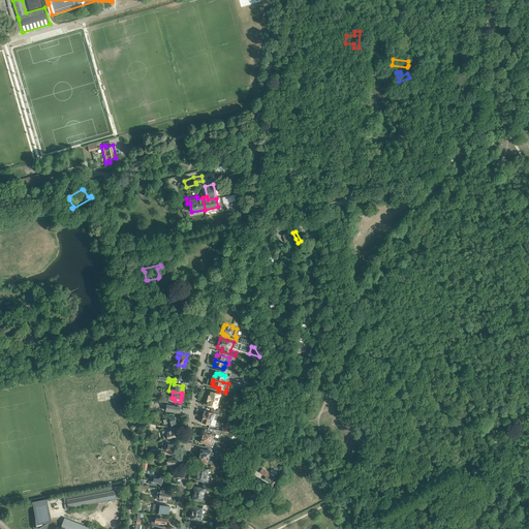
[(209,395),(208,398),(218,401),(220,395),(217,394),(214,393),(211,392),(210,395),(209,395)]
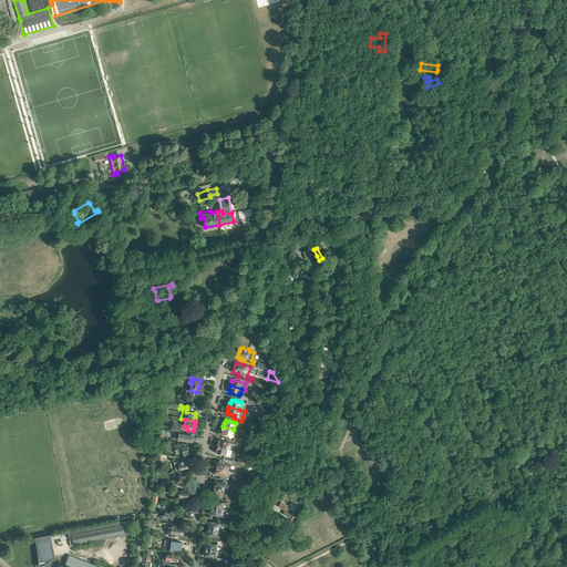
[(234,430),(223,426),(222,430),(223,430),(222,434),(225,434),(225,435),(228,436),(229,435),(232,436),(234,430)]
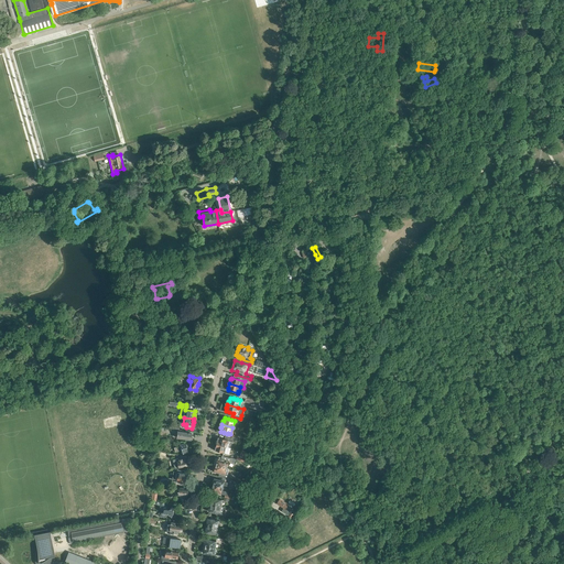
[(217,440),(216,444),(227,447),(228,443),(227,443),(228,441),(232,442),(234,438),(226,436),(225,440),(218,437),(217,440)]
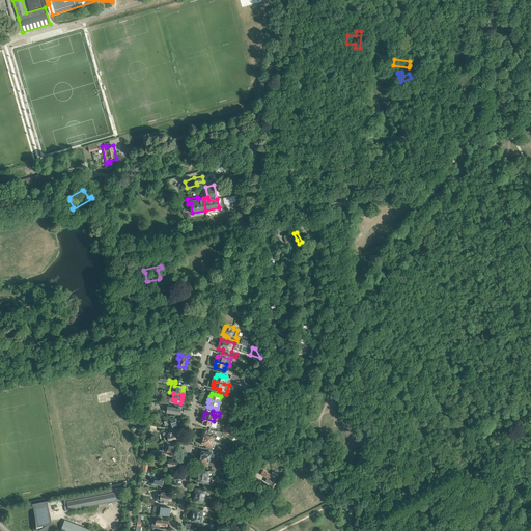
[(170,420),(169,420),(164,421),(165,425),(169,424),(170,426),(172,425),(173,426),(176,425),(175,424),(176,423),(175,418),(174,419),(173,418),(170,419),(170,420)]
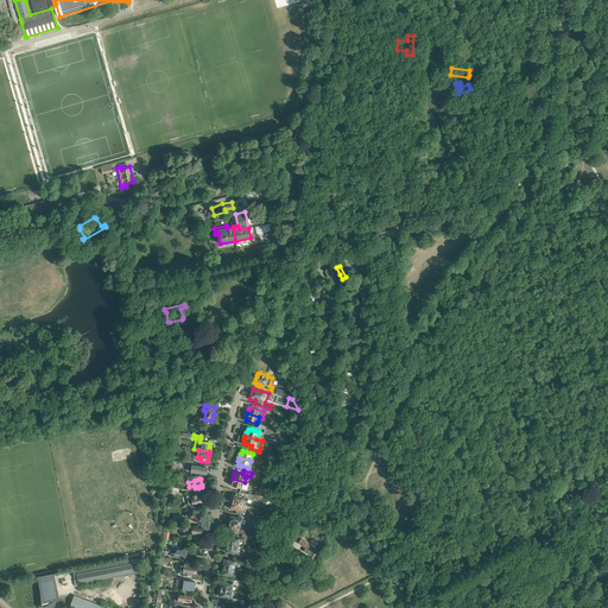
[(245,482),(233,479),(232,483),(232,486),(242,488),(242,486),(244,486),(245,482)]
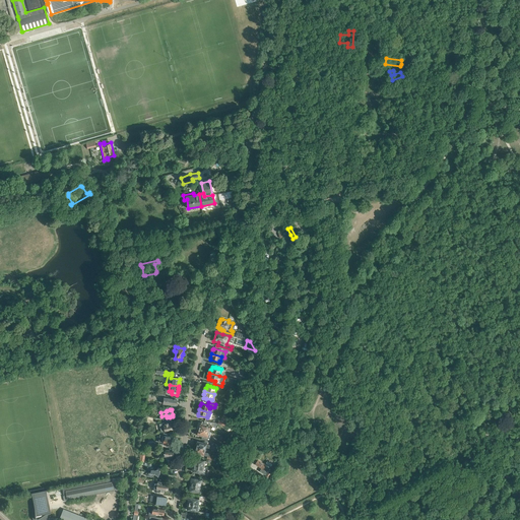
[(199,429),(208,432),(210,426),(216,427),(216,424),(204,420),(204,424),(201,423),(200,423),(198,421),(198,425),(197,428),(199,429)]
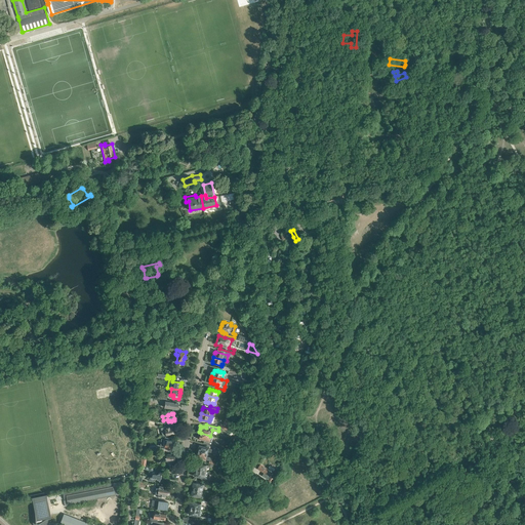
[(166,427),(161,428),(163,436),(166,435),(174,433),(175,432),(174,430),(173,429),(173,427),(166,429),(166,427)]
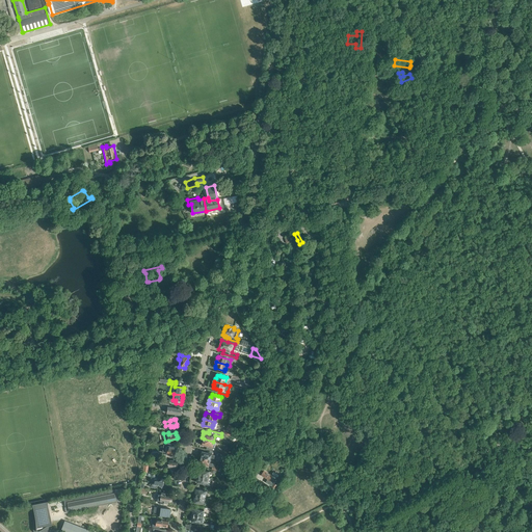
[(213,442),(204,439),(202,445),(207,447),(206,449),(212,451),(217,453),(218,449),(212,447),(213,442)]
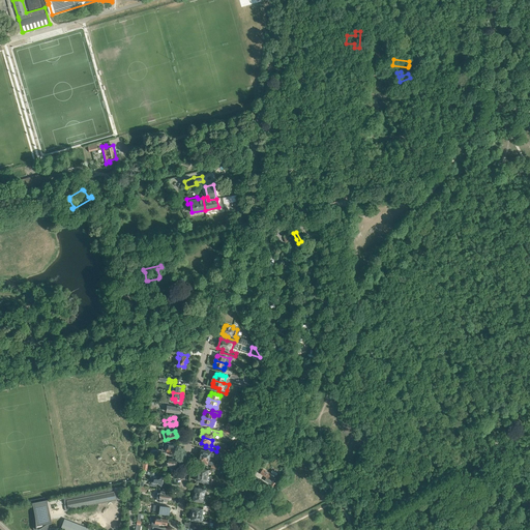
[(163,443),(162,450),(176,452),(176,451),(177,449),(176,448),(177,445),(171,444),(171,442),(167,441),(166,443),(163,443)]
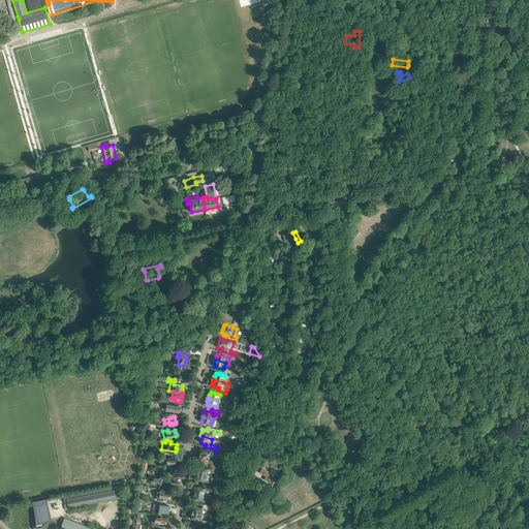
[(210,466),(215,468),(220,469),(220,468),(219,468),(219,466),(214,464),(214,462),(208,460),(209,457),(199,455),(197,460),(211,464),(210,466)]
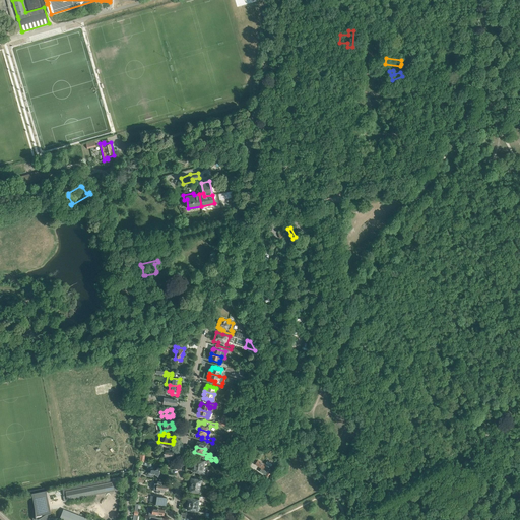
[(168,462),(169,463),(170,463),(171,463),(172,461),(173,458),(173,454),(171,453),(171,452),(172,452),(173,452),(173,451),(172,451),(164,450),(164,451),(160,451),(160,454),(164,455),(163,456),(167,456),(166,459),(168,459),(168,460),(168,461),(168,462)]
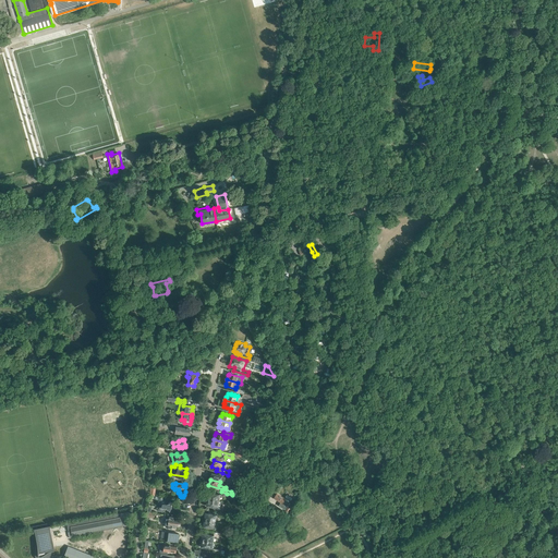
[(284,499),(277,494),(274,498),(282,502),(280,507),(284,510),(291,500),(286,497),(284,499)]
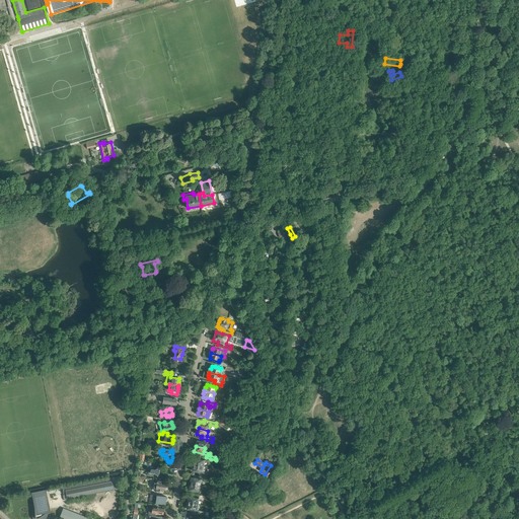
[(161,466),(159,467),(159,466),(158,466),(157,466),(157,467),(157,468),(155,468),(153,465),(153,463),(144,461),(140,461),(139,463),(148,464),(149,468),(149,471),(146,475),(152,476),(154,472),(160,476),(163,473),(162,472),(162,471),(163,470),(161,466)]
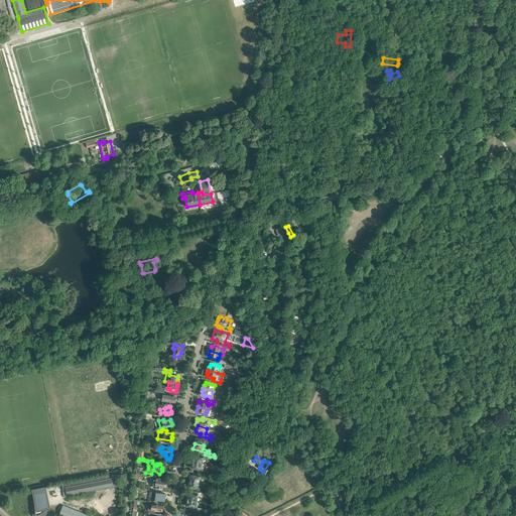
[(195,469),(197,469),(197,470),(198,472),(204,472),(205,464),(203,463),(191,462),(191,466),(189,466),(189,467),(190,468),(194,468),(195,469)]
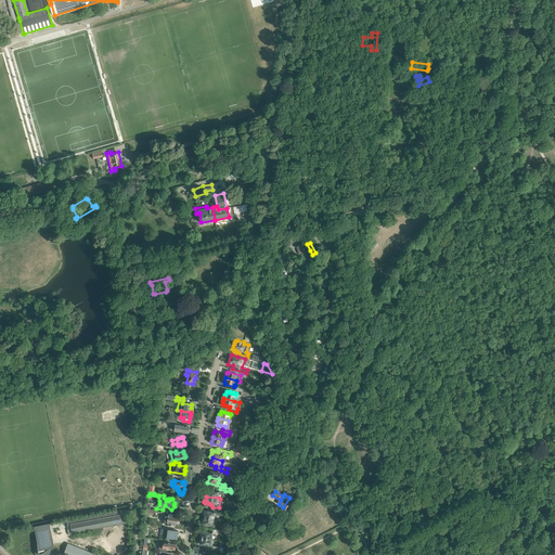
[(131,508),(72,520),(66,521),(68,528),(71,528),(72,533),(129,521),(131,512),(132,512),(132,510),(131,510),(131,508)]
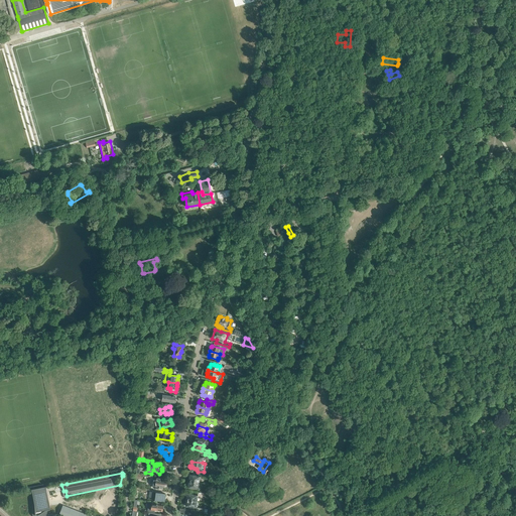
[(189,477),(189,481),(200,482),(201,478),(203,479),(203,475),(201,475),(201,473),(199,473),(199,475),(192,474),(192,475),(189,475),(188,475),(188,477),(189,477)]
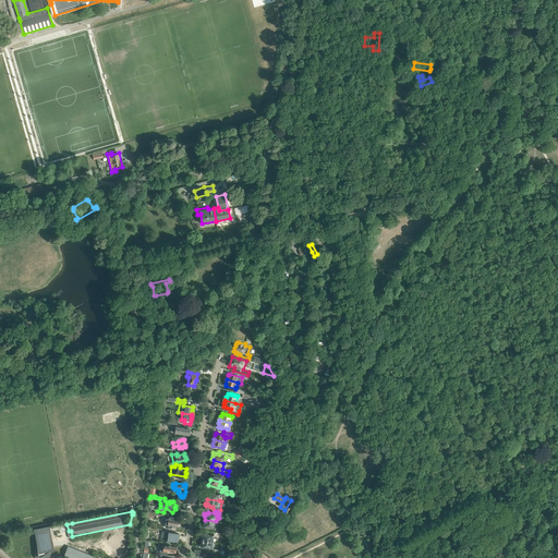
[(169,519),(167,519),(166,524),(168,525),(168,528),(171,529),(172,526),(172,525),(174,526),(176,526),(177,526),(178,526),(180,525),(180,522),(179,520),(177,520),(177,518),(173,518),(173,517),(169,517),(169,519)]
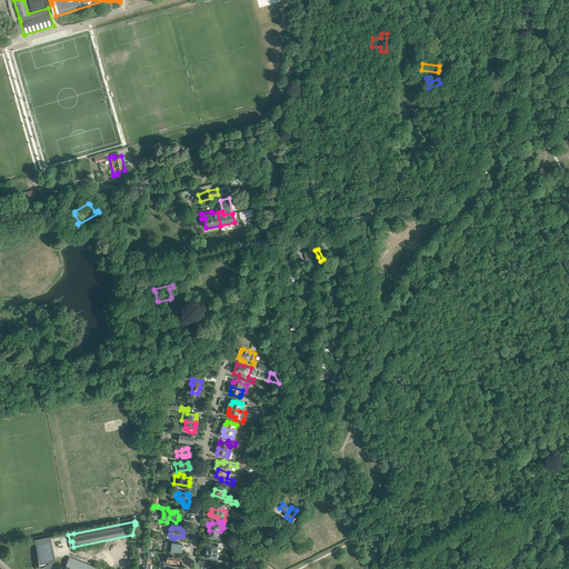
[(220,531),(209,530),(208,535),(207,535),(206,536),(208,537),(210,537),(210,539),(219,540),(220,531)]
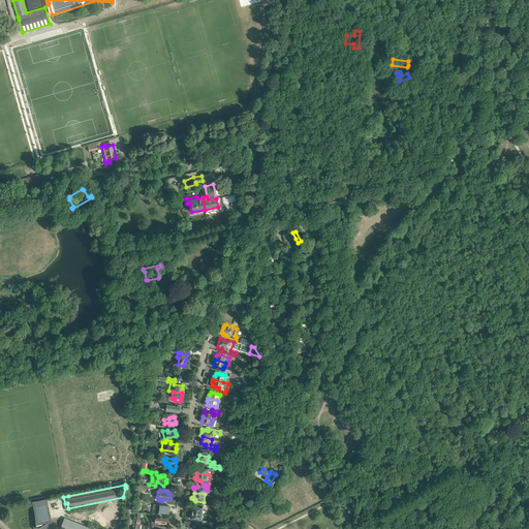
[(48,528),(52,522),(48,499),(32,501),(34,510),(33,526),(33,527),(33,528),(34,528),(33,528),(48,528)]
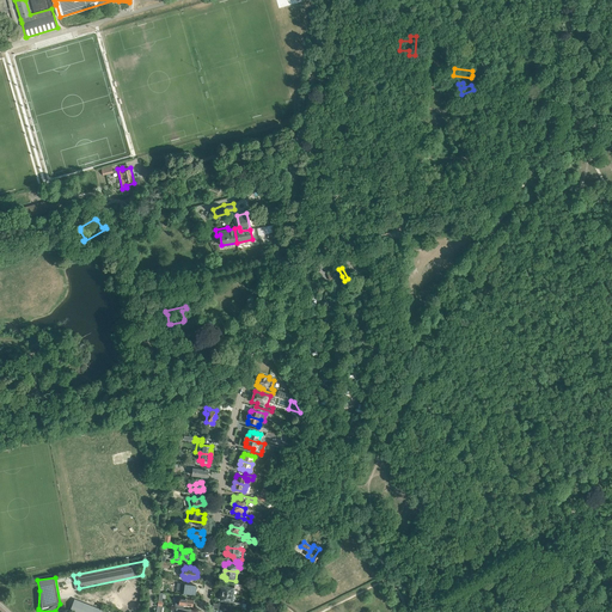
[(195,594),(196,586),(175,582),(178,583),(177,592),(183,593),(183,594),(184,594),(184,593),(195,594)]
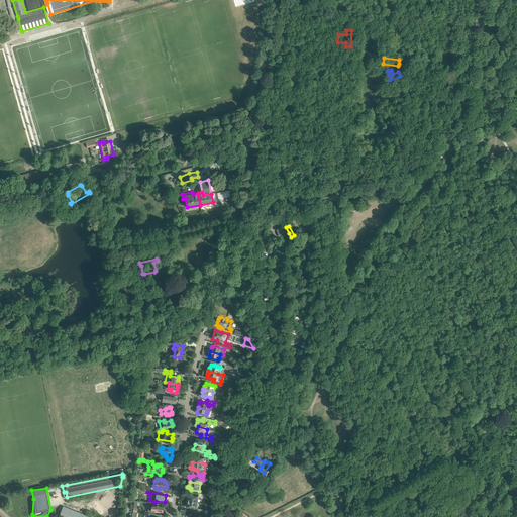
[(160,505),(152,504),(151,510),(163,512),(163,509),(164,508),(165,507),(164,506),(159,505),(160,505)]
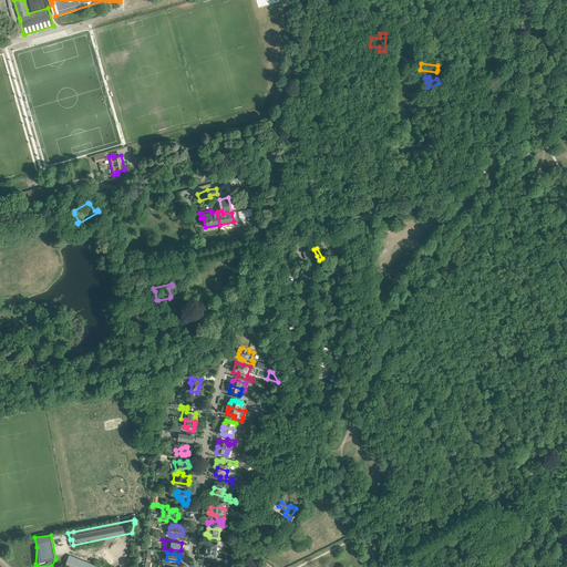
[(84,566),(86,563),(85,563),(69,556),(65,566),(69,566),(84,566)]
